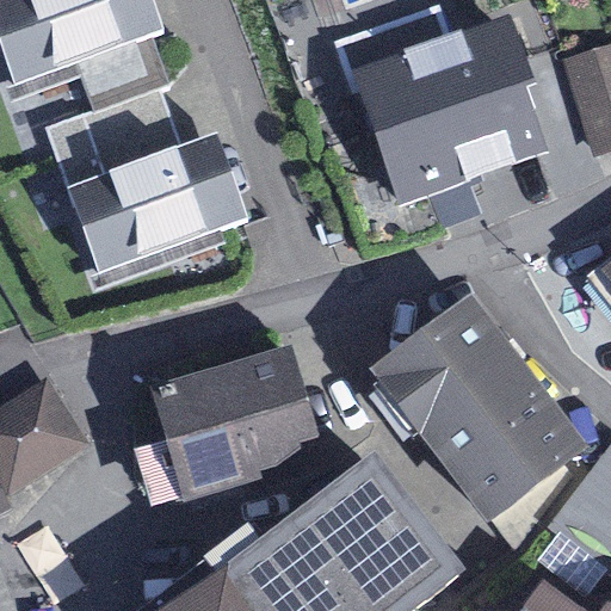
[(26,0),(0,10),(0,38),(18,90),(154,41),(139,0),(26,0)]
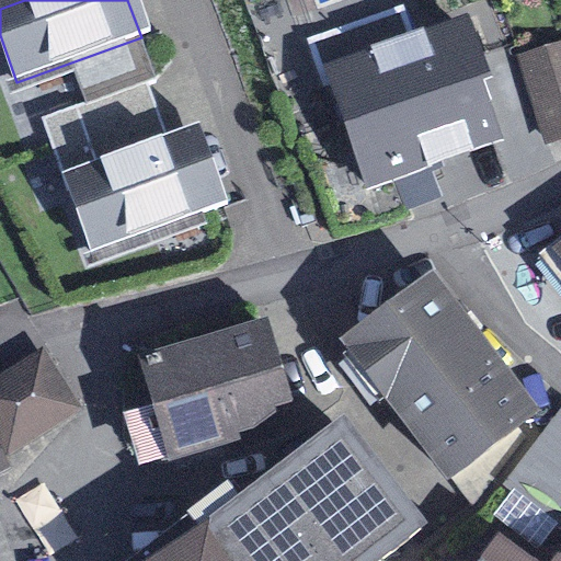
[(323,88),(330,86),(366,189),(395,179),(405,207),(441,195),(431,167),(504,141),(483,83),(497,78),(473,10),(413,31),(404,4),(306,38),(323,88)]
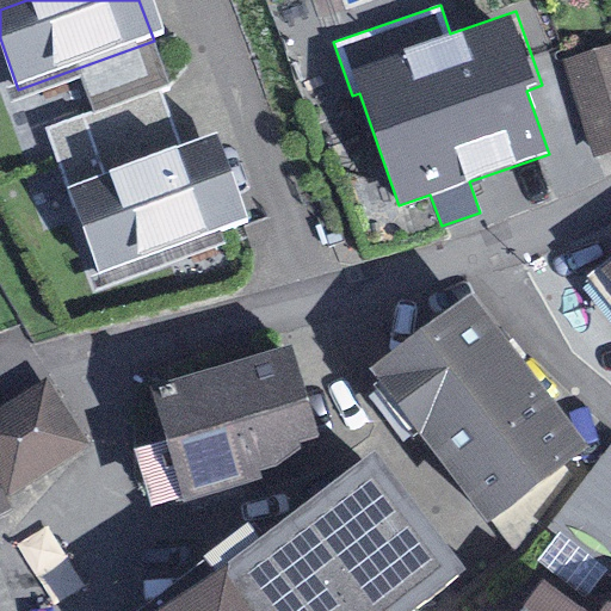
[(72,203),(98,275),(241,223),(216,152),(72,203)]
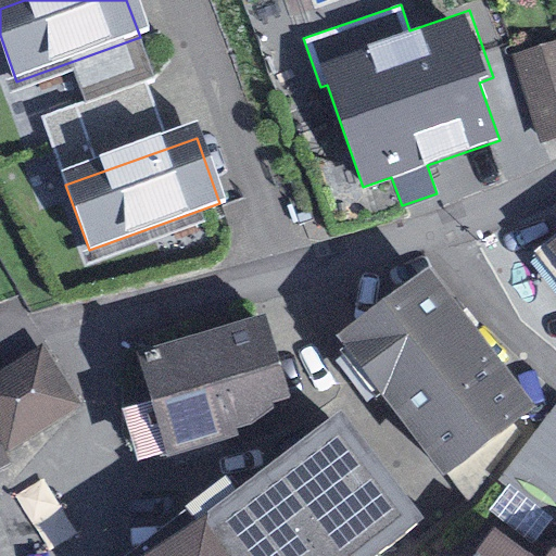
[(444,467),(518,414),(424,285),(350,338),(444,467)]
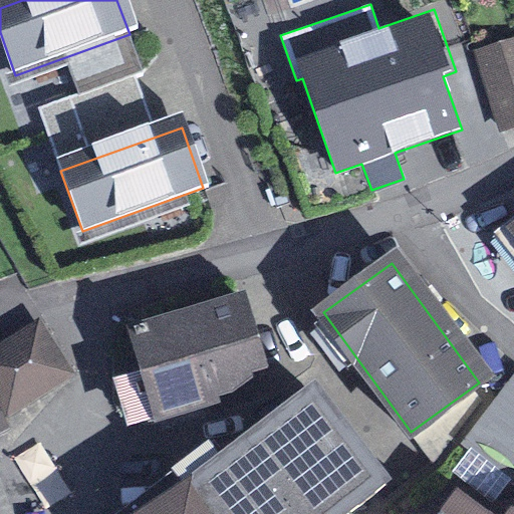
[(263,375),(241,303),(138,335),(160,407),(263,375)]
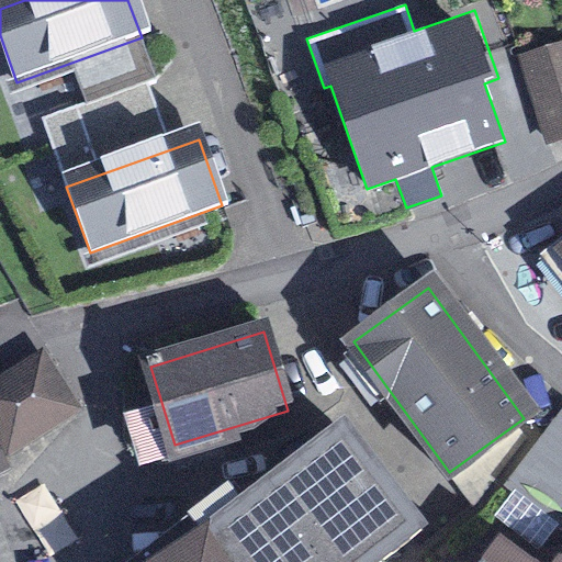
[(80,411),(44,350),(0,378),(0,475),(10,471),(2,459),(80,411)]
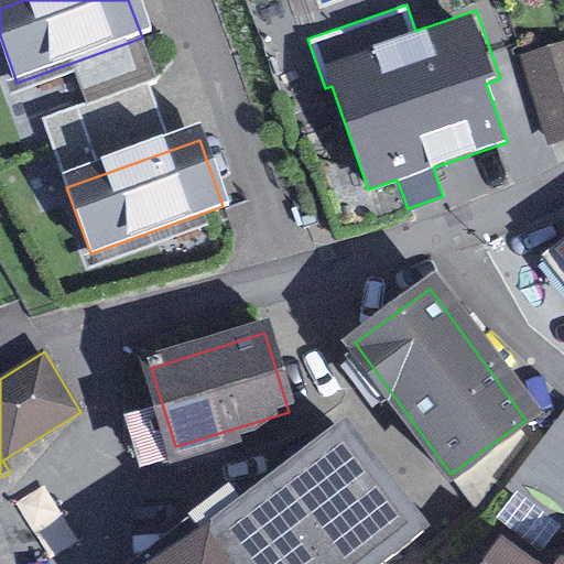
[(384,563),(422,533),(348,438),(180,563),(384,563)]
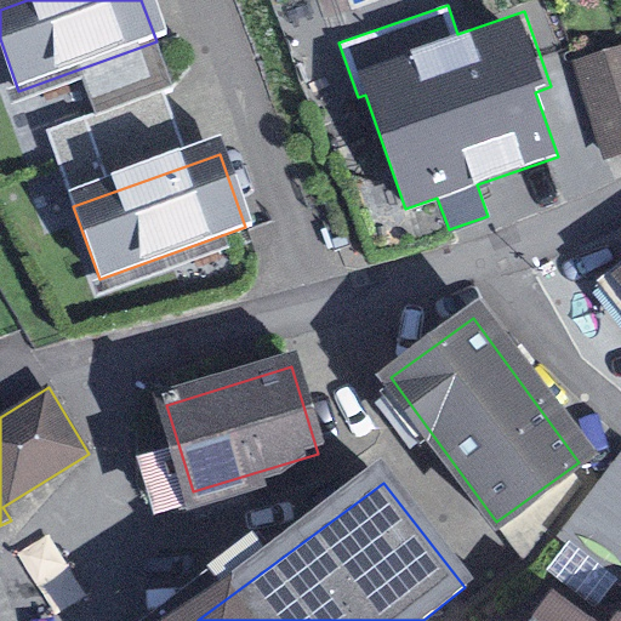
[(581,620),(556,602),(540,620),(581,620)]
